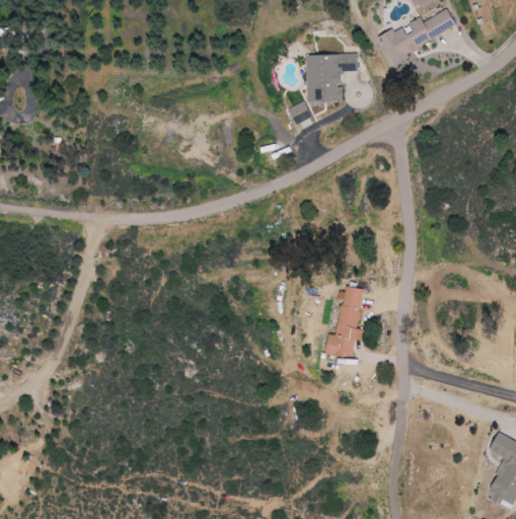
[(378,36),(393,67),(409,59),(407,53),(456,26),(447,9),(423,22),(421,17),(394,32),(392,29),(378,36)]
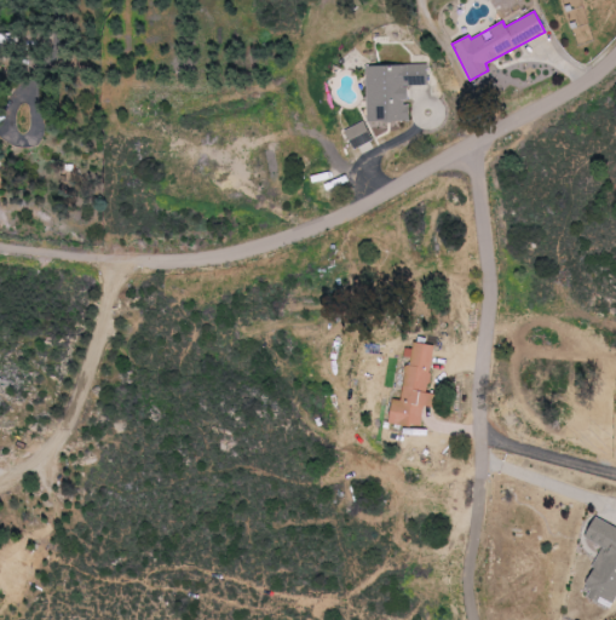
[(366,121),(408,120),(408,85),(426,85),(426,64),(364,65),(366,121)]
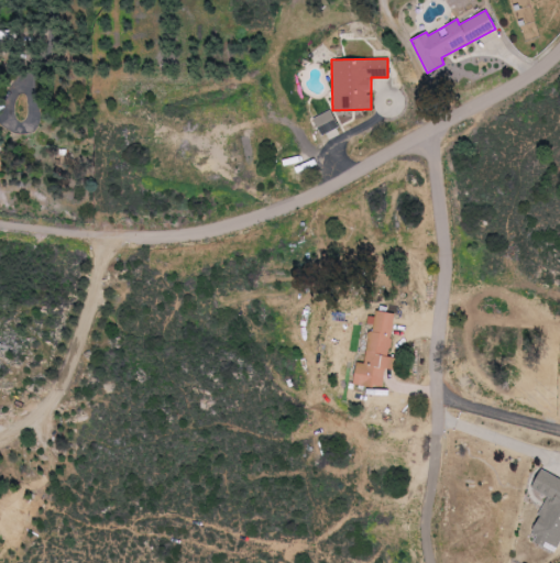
[(321,135),(338,127),(330,110),(313,118),(321,135)]
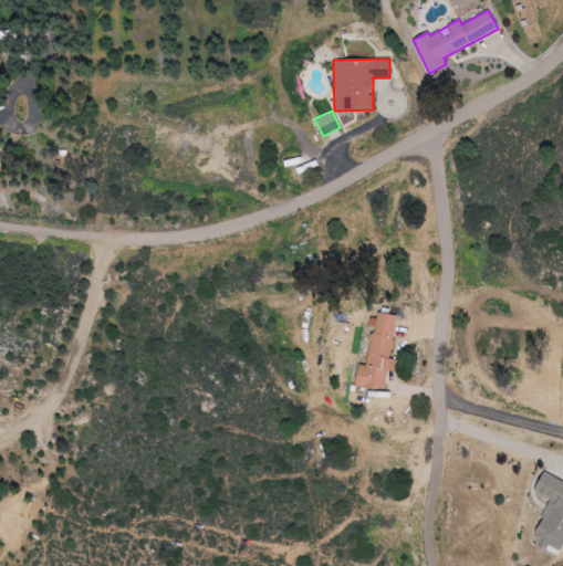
[(389,358),(396,318),(369,314),(367,326),(372,326),(365,366),(358,365),(355,386),(383,390),(386,371),(395,373),(397,360),(389,358)]
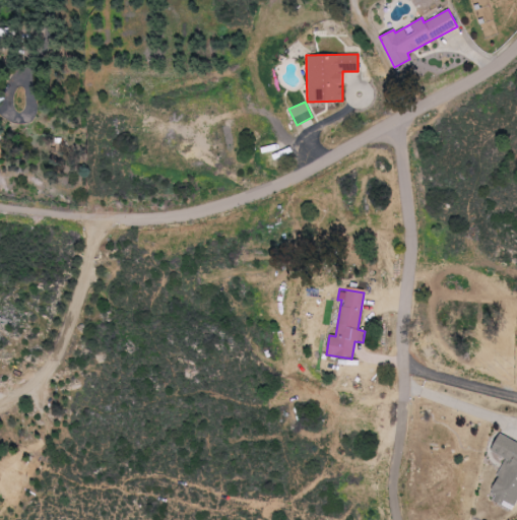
[(506,460),(488,499),(513,511),(516,501),(516,443),(499,435),(491,452),(506,460)]
